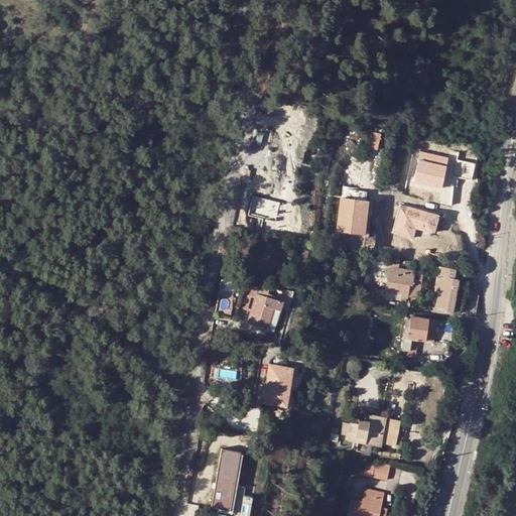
[(379,134),(369,132),(367,148),(376,149),(379,134)]
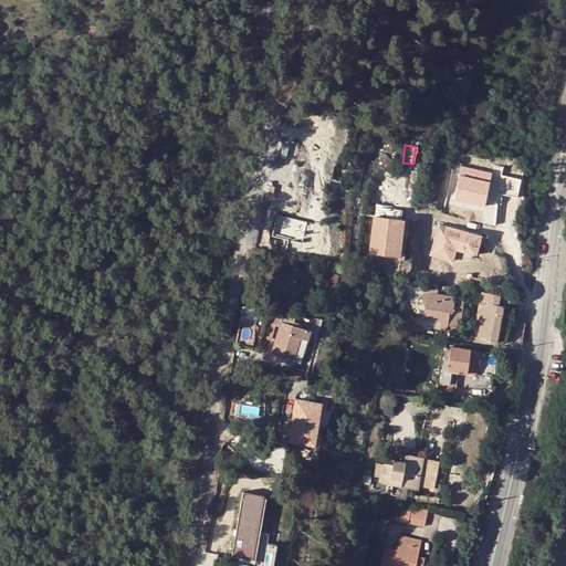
[(444,167),(448,155),(432,150),(428,161),(444,167)]
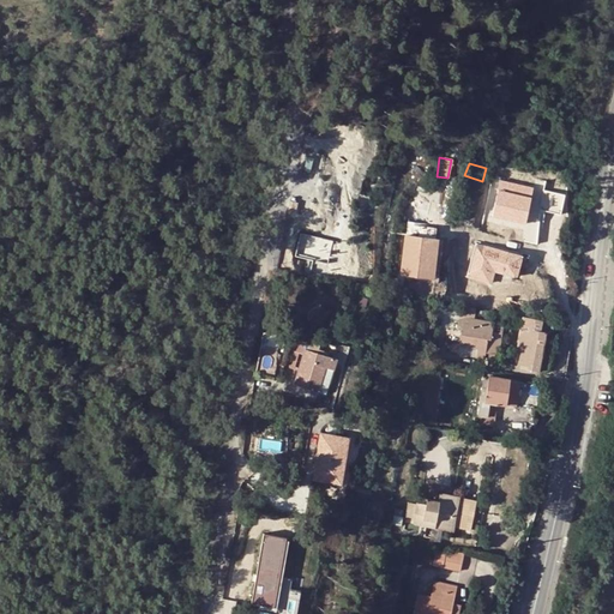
[(489,232),(537,240),(542,211),(564,215),(567,196),(545,192),(546,185),(500,176),(489,232)]
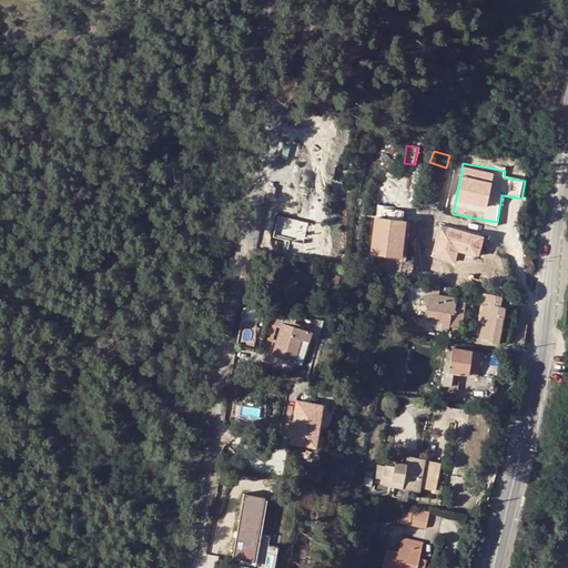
[(396,241),(401,241),(404,221),(402,220),(403,211),(376,208),(368,271),(383,273),(385,256),(394,257),(396,241)]
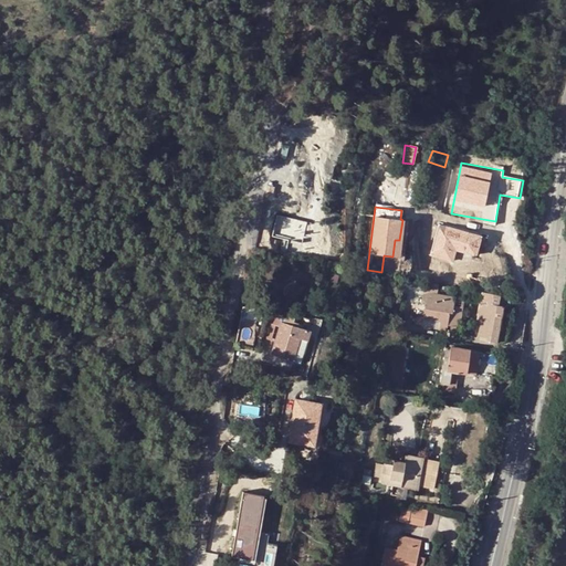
[(438,223),(429,255),(453,262),(457,251),(479,258),(484,237),(438,223)]
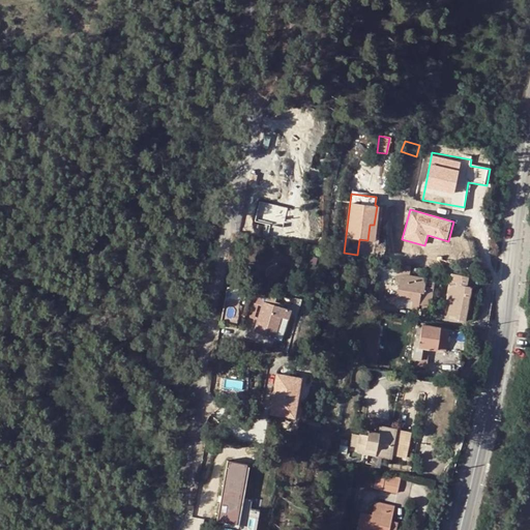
[(396,271),(405,272),(406,264),(398,263),(396,271)]
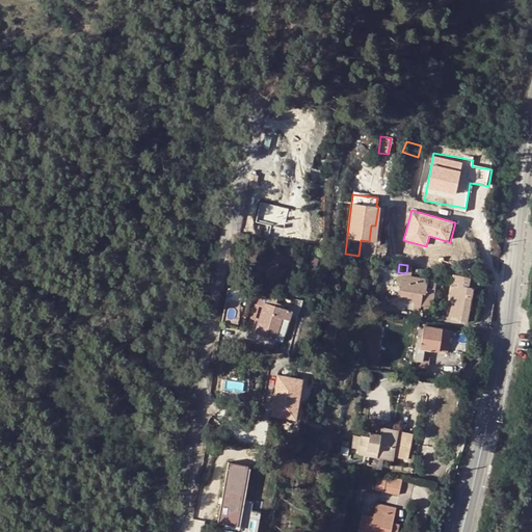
[(445,278),(453,280),(453,276),(454,274),(441,271),(439,282),(437,282),(435,291),(443,292),(445,278)]
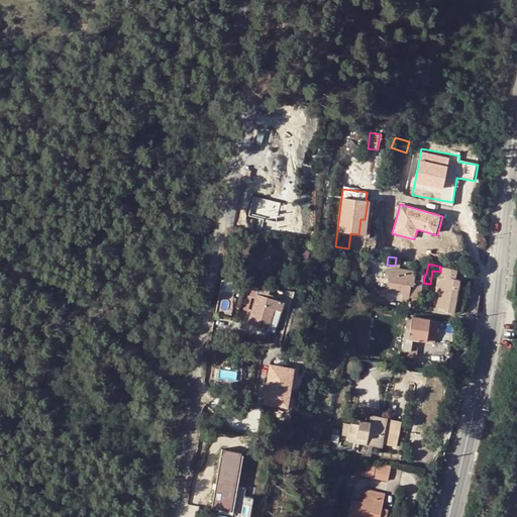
[(419,305),(423,283),(425,274),(390,267),(386,290),(402,293),(401,300),(408,301),(408,297),(412,298),(412,303),(419,305)]
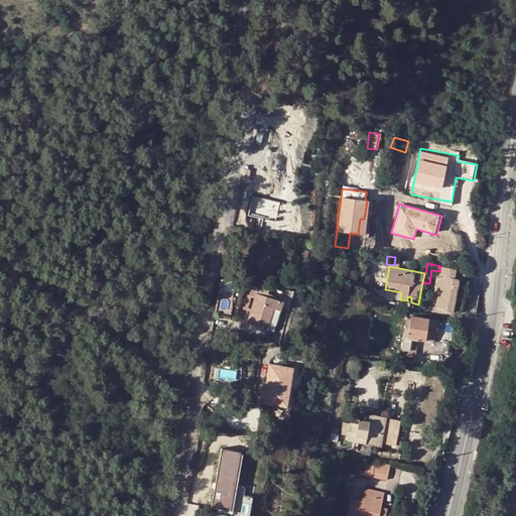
[(439,271),(435,289),(438,290),(438,292),(435,309),(454,312),(460,282),(456,282),(458,271),(439,268),(439,271)]
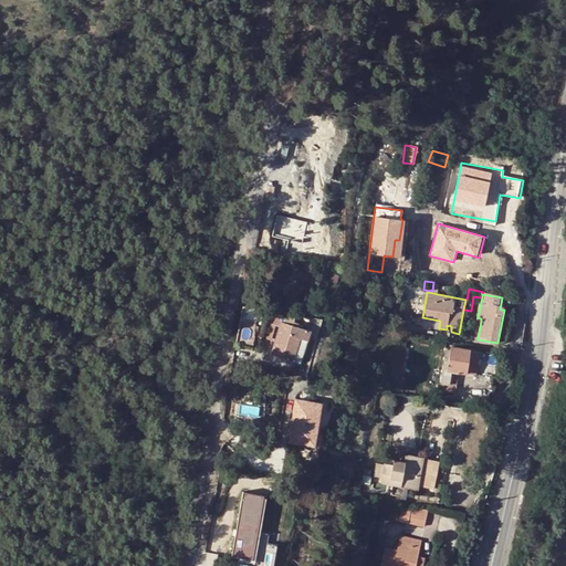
[(270,326),(279,328),(282,322),(283,317),(273,314),(270,326)]
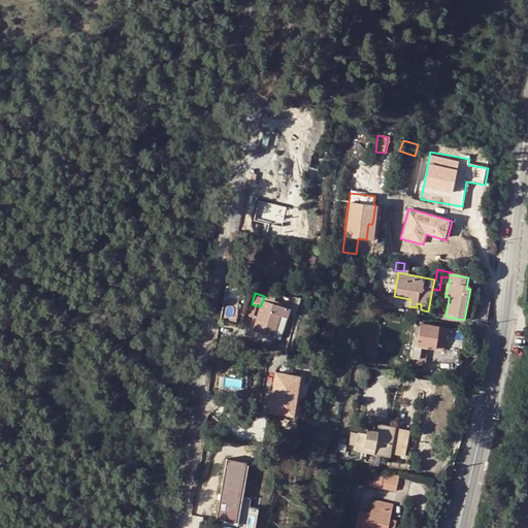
[(290,308),(263,300),(260,306),(253,330),(281,338),(290,308)]
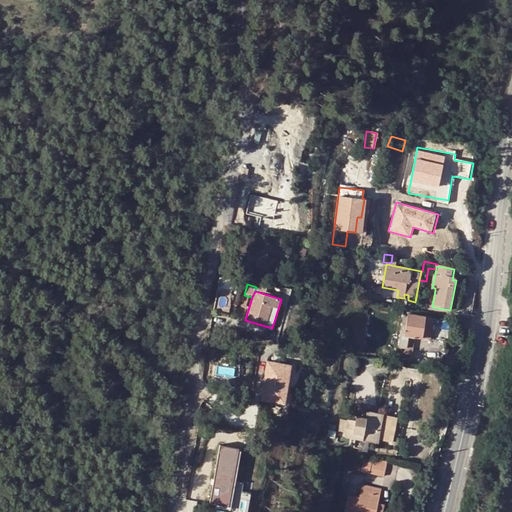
[(404,314),(398,346),(407,348),(409,335),(415,336),(430,339),(434,319),(408,314),(407,315),(404,314)]
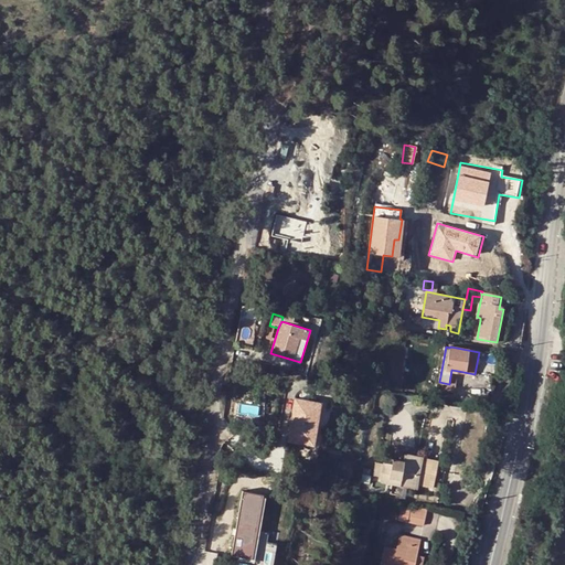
[(452,401),(458,371),(451,370),(449,384),(439,382),(437,397),(452,401)]
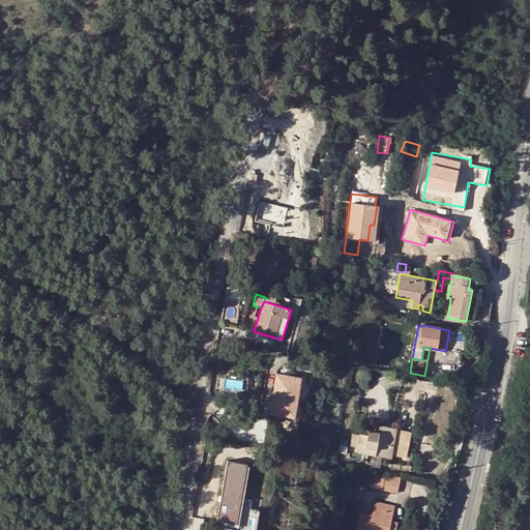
[(276,380),(271,408),(291,411),(295,412),(300,385),(301,380),(297,379),(277,376),(276,380)]
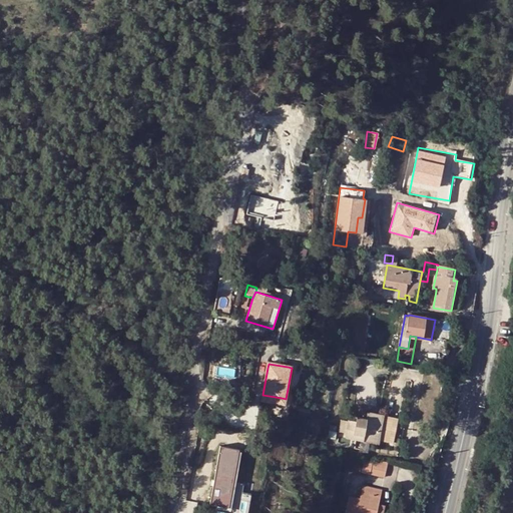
[(282,398),(263,395),(261,402),(281,406),(285,406),(286,399),(282,398)]
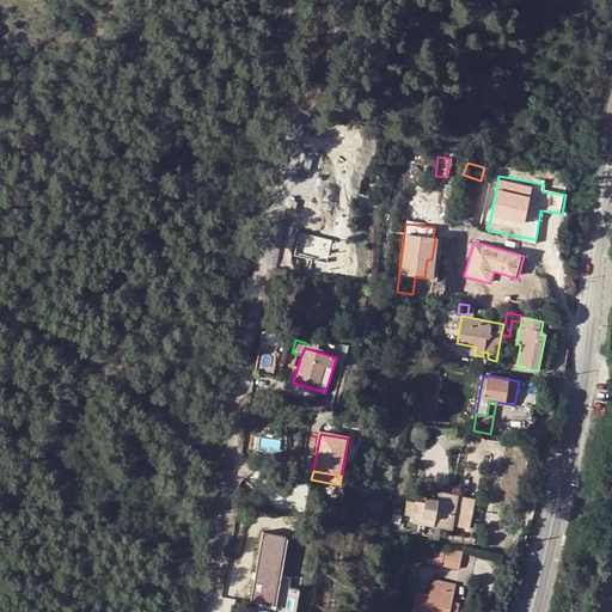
[(489,475),(485,493),(496,495),(500,476),(489,475)]
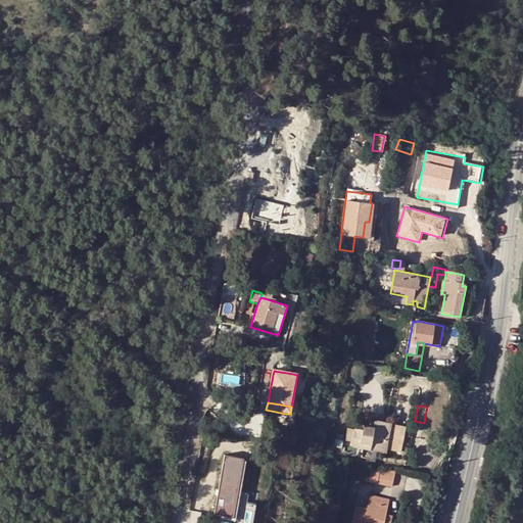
[(372,450),(372,449),(384,452),(389,423),(375,420),(374,426),(364,424),(363,430),(355,428),(352,446),(372,450)]
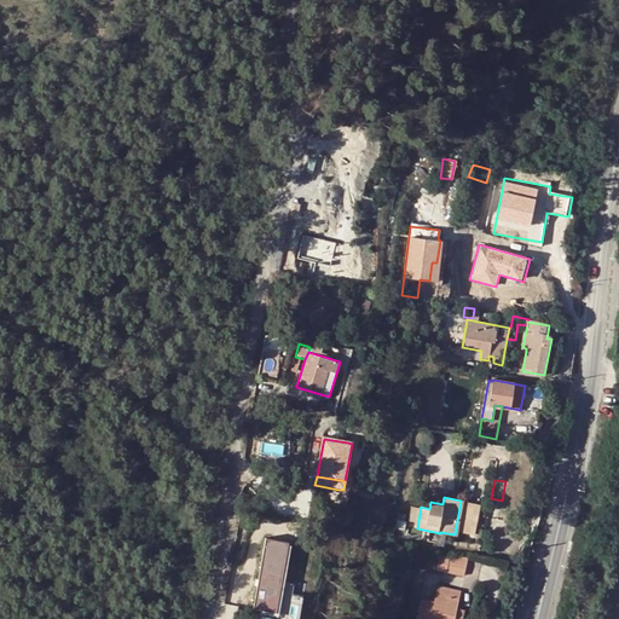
[(491,498),(489,515),(498,516),(502,501),(491,498)]
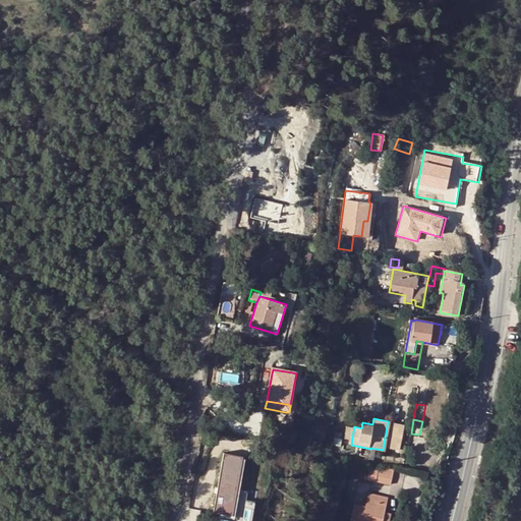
[(248,461),(230,456),(215,514),(242,520),(243,520),(247,510),(248,504),(250,496),(240,494),(248,461)]
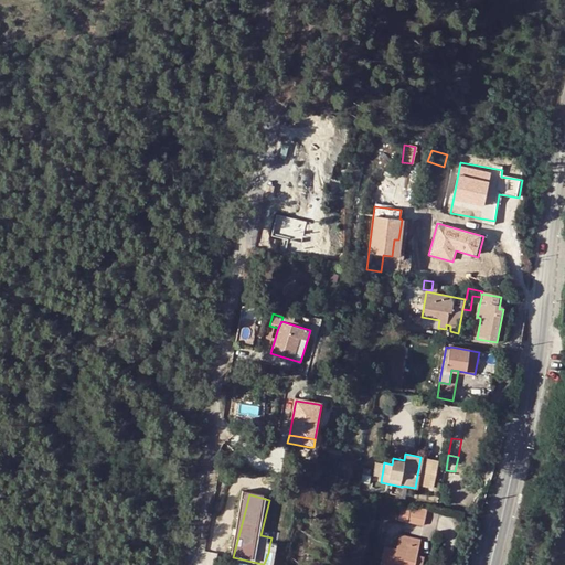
[(412,509),(402,507),(398,520),(423,525),(426,511),(413,508),(412,509)]
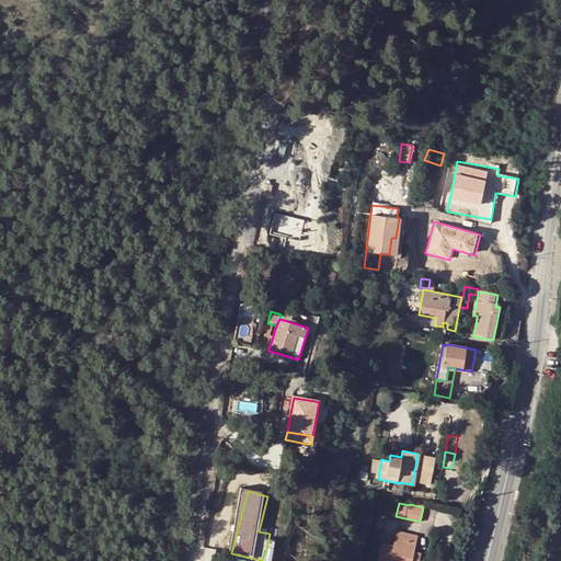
[(378,560),(411,560),(414,551),(418,537),(398,531),(395,546),(382,544),(378,560)]
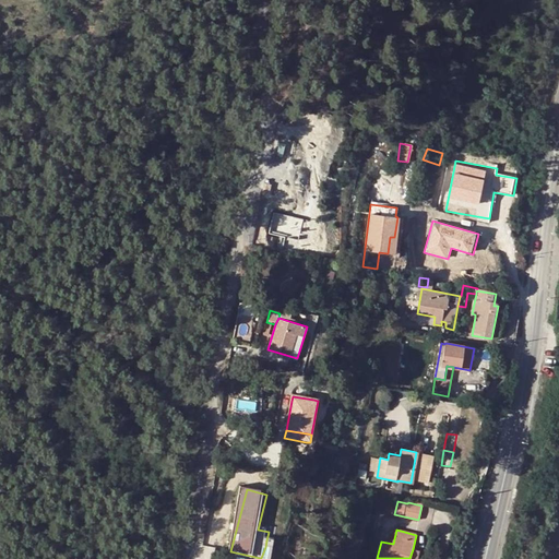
[(276,543),(266,540),(265,547),(274,550),(276,543)]
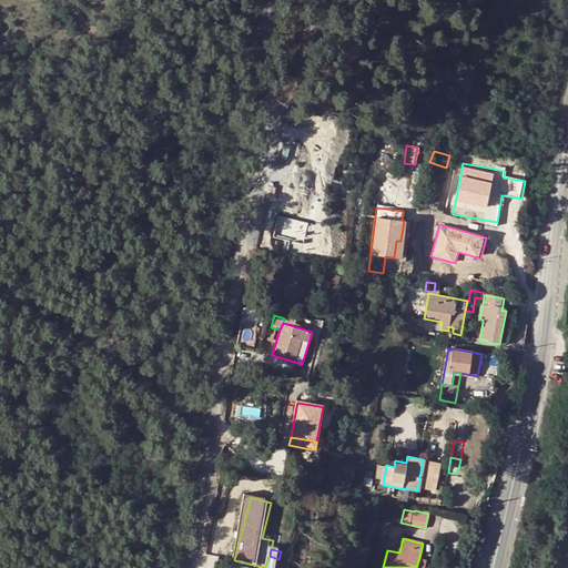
[(424,567),(427,559),(419,558),(416,567),(424,567)]
